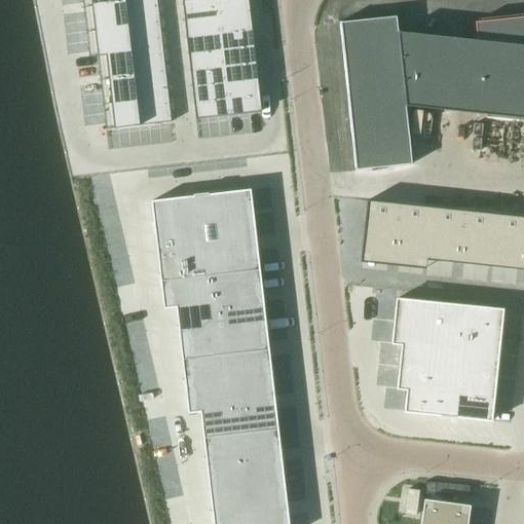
[(126,0),(126,1),(127,9),(160,5),(159,0),(126,0)]
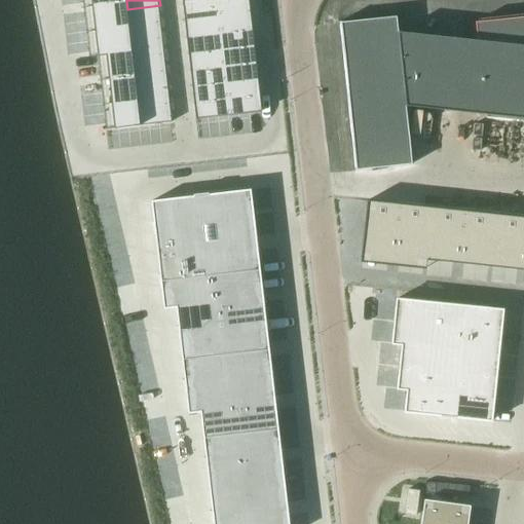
[(207,0),(185,2),(186,19),(219,15),(217,0),(207,0)]
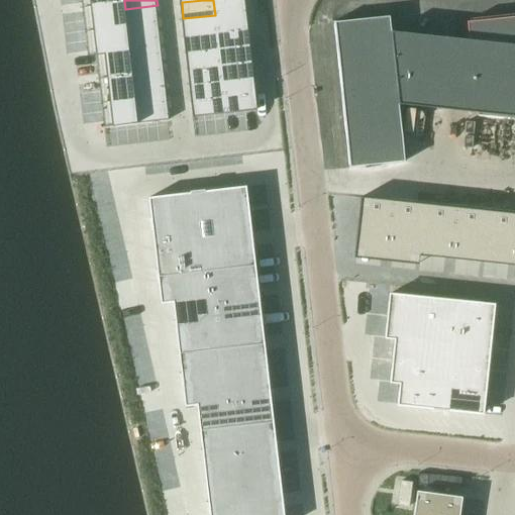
[(213,0),(215,15),(247,11),(245,0),(213,0)]
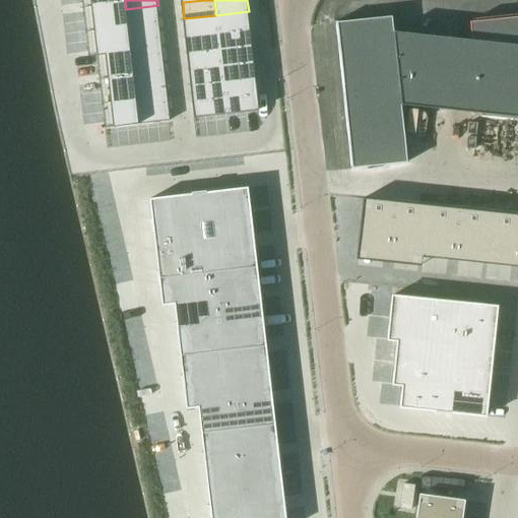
[(125,1),(84,6),(87,29),(128,25),(126,9),(125,1)]
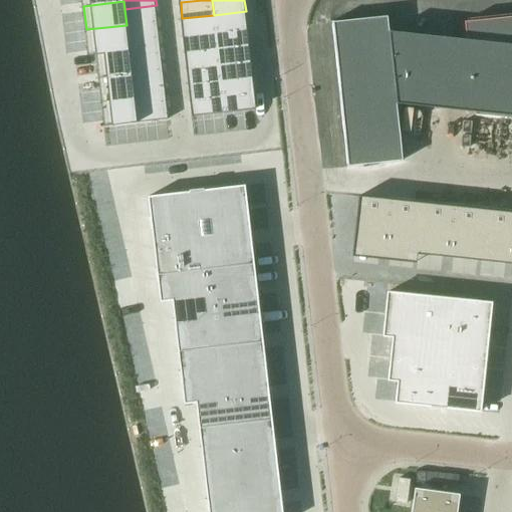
[(157,5),(124,9),(126,25),(159,21),(157,5)]
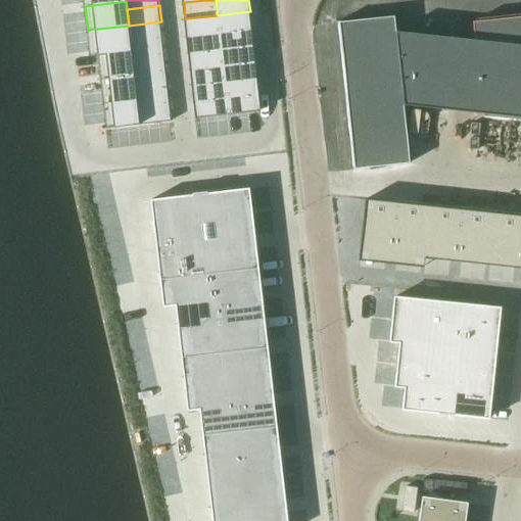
[(250,11),(218,15),(220,32),(252,28),(250,11)]
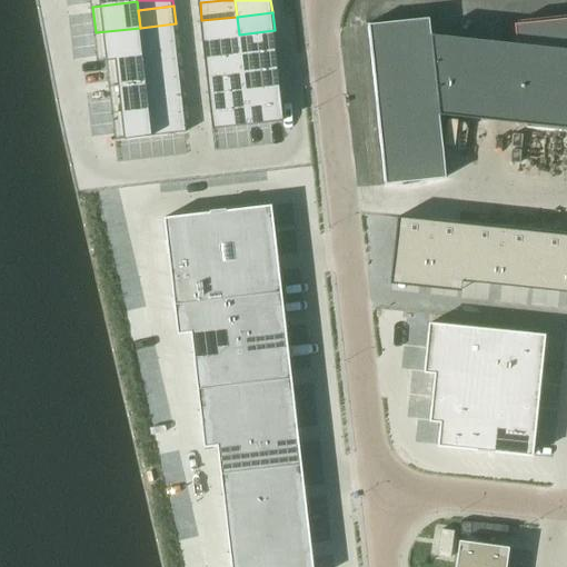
[(431,16),(369,21),(372,49),(375,76),(378,102),(439,96),(437,69),(434,42),(433,32),(431,16)]
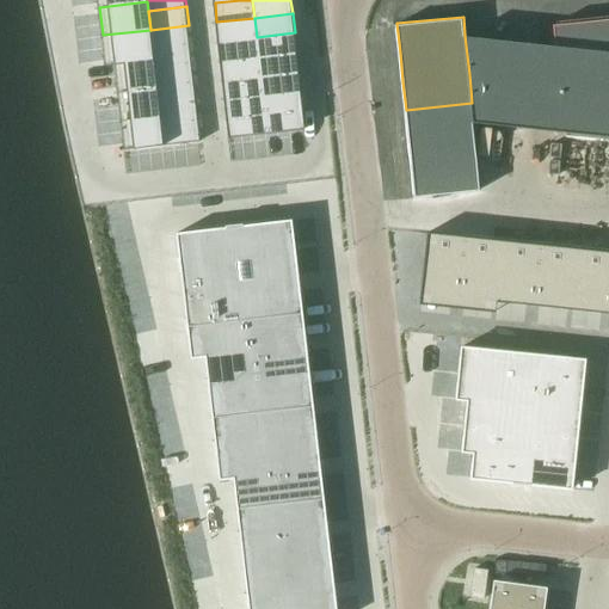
[(557,44),(465,35),(466,45),(469,74),(472,103),(474,122),(608,136),(608,17),(554,24),(557,44)]
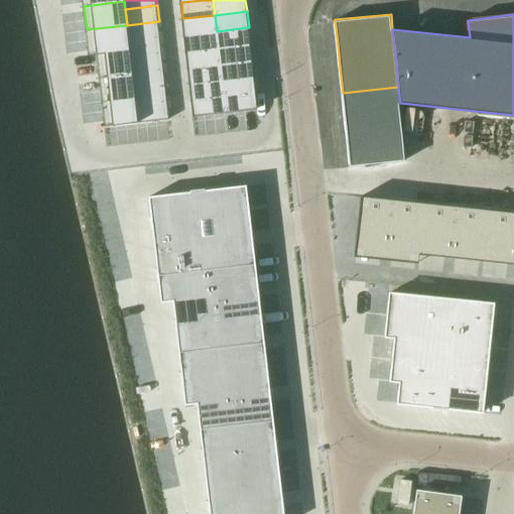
[(215,15),(182,18),(184,34),(217,31),(215,15)]
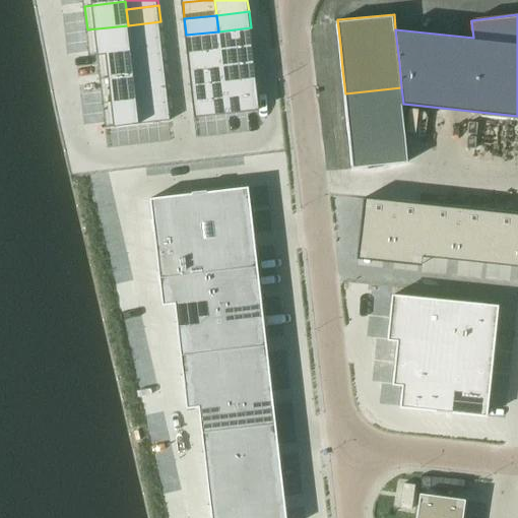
[(160,21),(128,25),(130,42),(163,38),(160,21)]
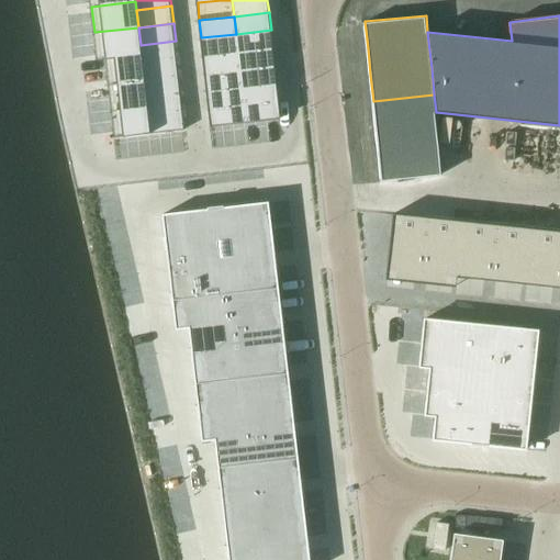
[(138,28),(94,32),(98,58),(142,54),(141,45),(138,28)]
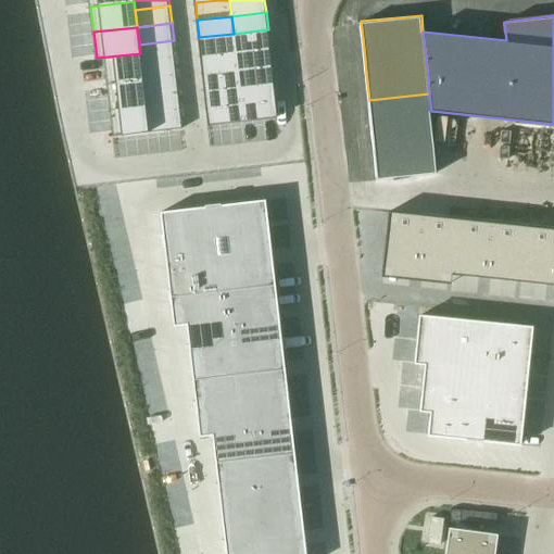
[(268,29),(234,34),(236,50),(271,47),(268,29)]
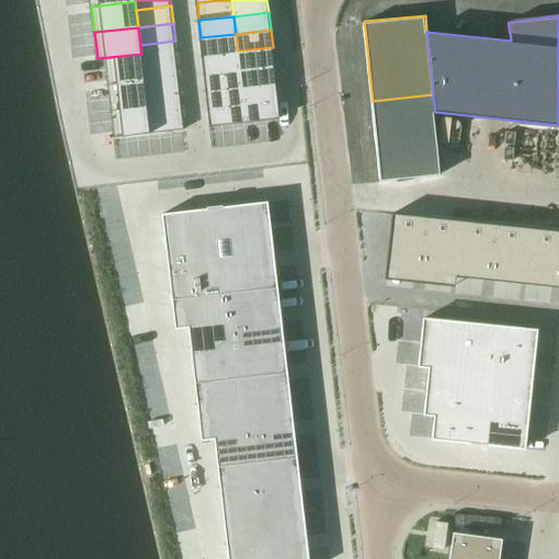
[(236,34),(201,37),(203,55),(238,50),(236,34)]
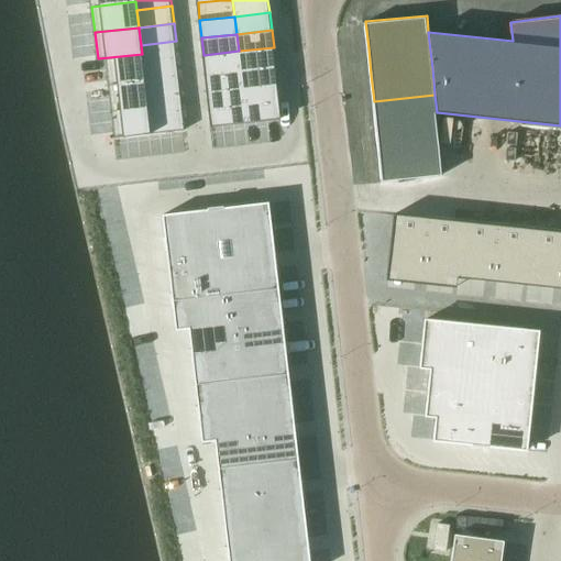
[(176,41),(141,45),(142,54),(143,63),(177,58),(176,41)]
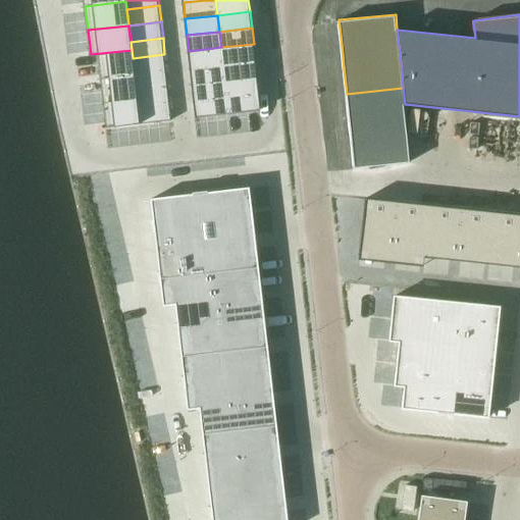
[(254,44),(221,47),(223,63),(256,60),(254,44)]
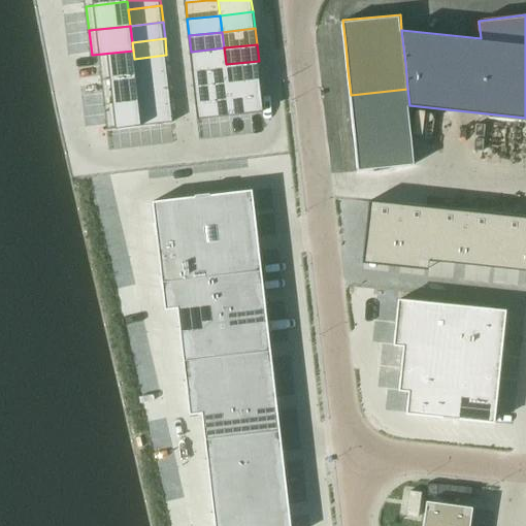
[(224,47),(191,52),(193,68),(226,64),(224,47)]
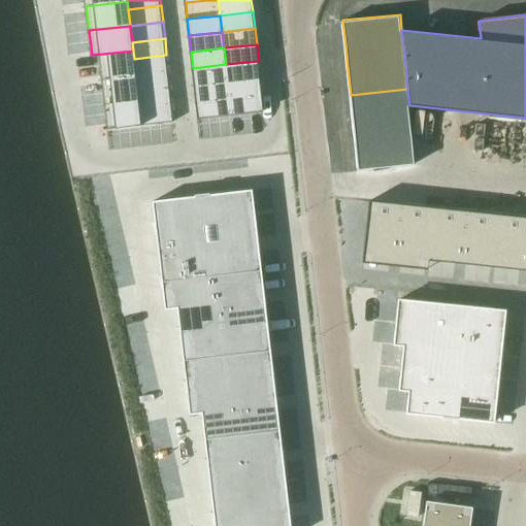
[(133,51),(92,55),(92,56),(100,55),(102,78),(135,74),(134,59),(133,51)]
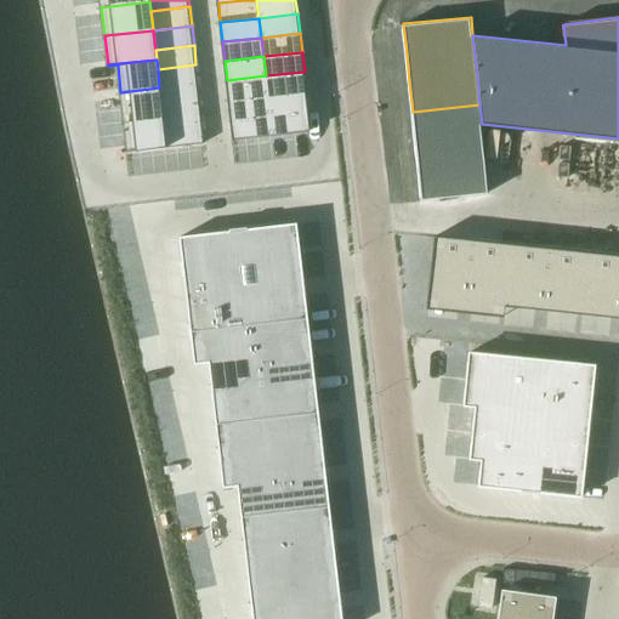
[(196,64),(158,69),(159,87),(198,84),(196,64)]
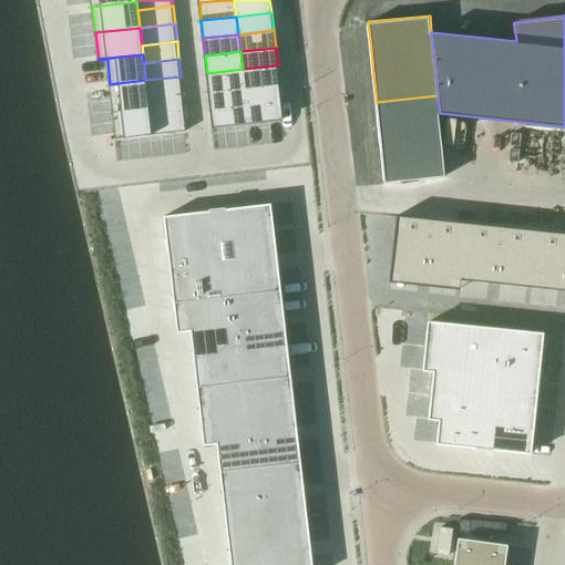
[(278,65),(243,69),(245,86),(279,83),(278,65)]
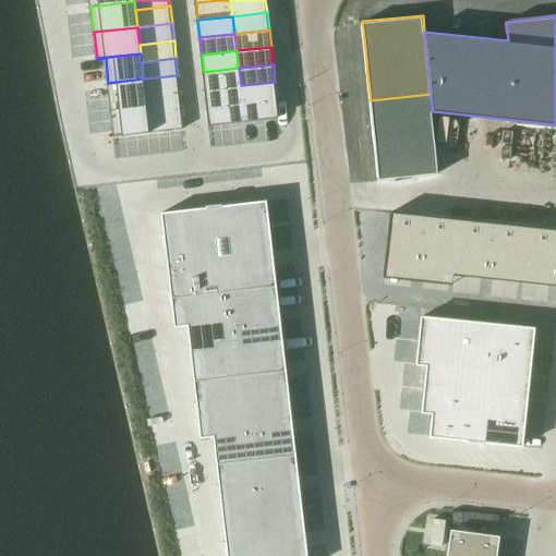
[(239,68),(204,72),(206,89),(241,85),(239,68)]
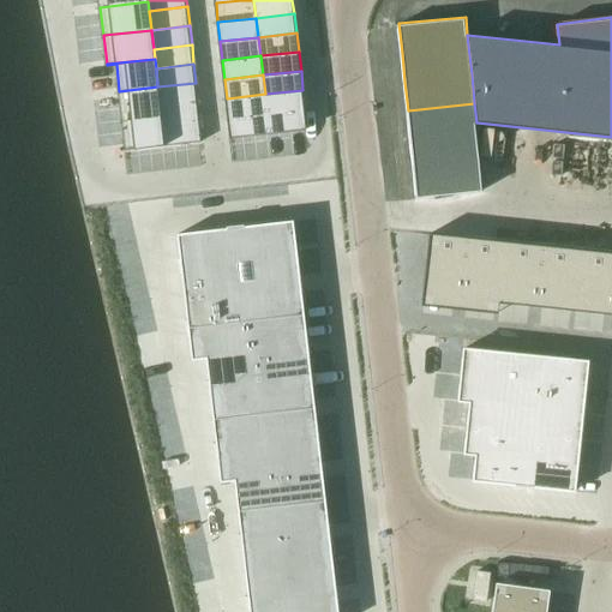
[(196,83),(157,87),(160,106),(198,102),(196,83)]
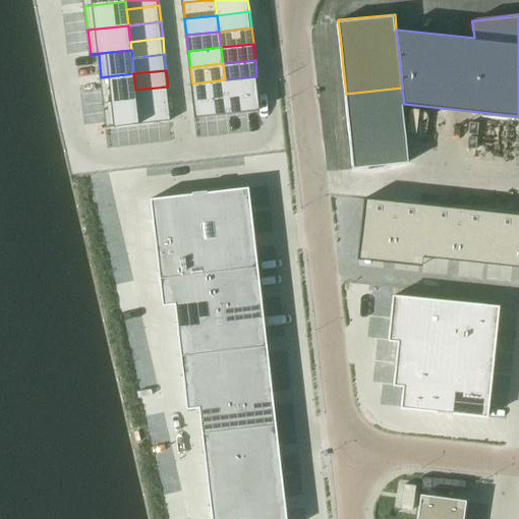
[(133,73),(101,77),(104,102),(136,98),(135,90),(133,73)]
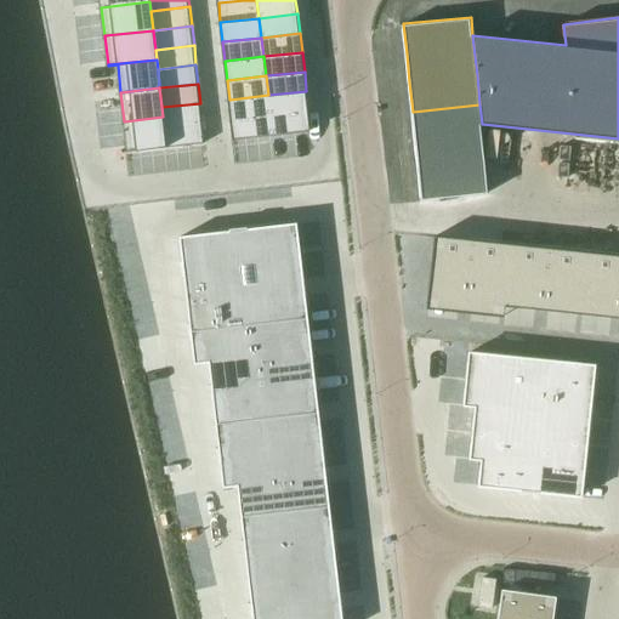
[(306,91),(268,95),(270,114),(308,111),(306,91)]
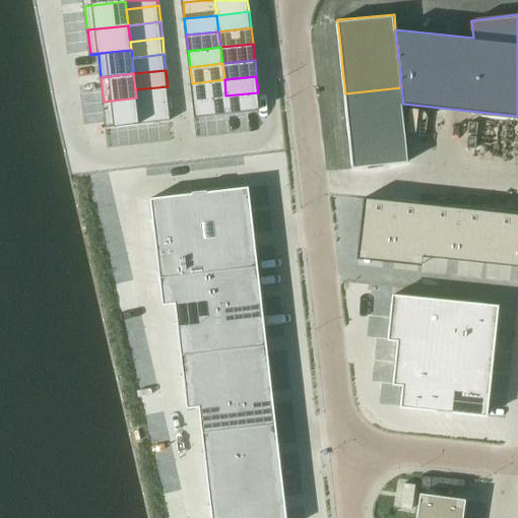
[(224,79),(192,83),(194,100),(225,95),(224,79)]
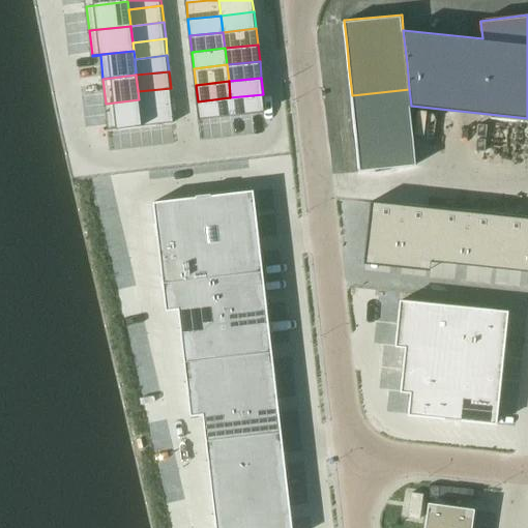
[(171,88),(138,91),(139,99),(140,108),(173,105),(171,88)]
